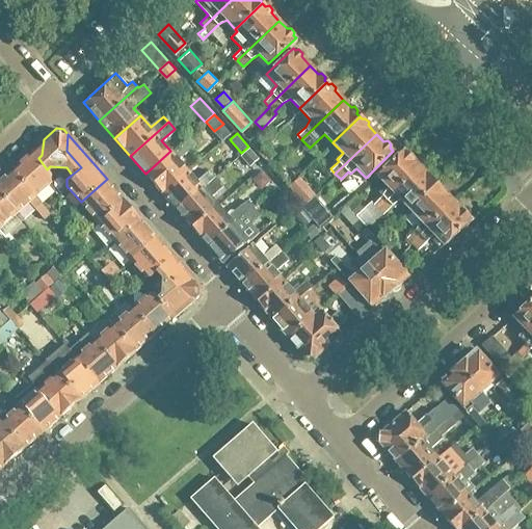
[(186,168),(177,158),(195,142),(189,136),(171,152),(170,151),(145,174),(161,191),(186,168)]
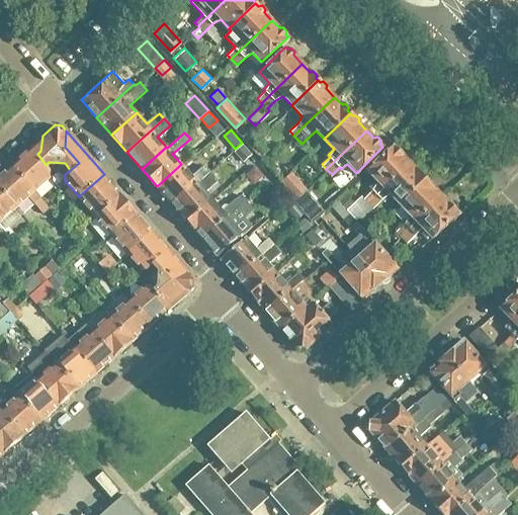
[(50,169),(46,165),(37,154),(40,151),(42,136),(12,163),(34,188),(49,175),(50,169)]
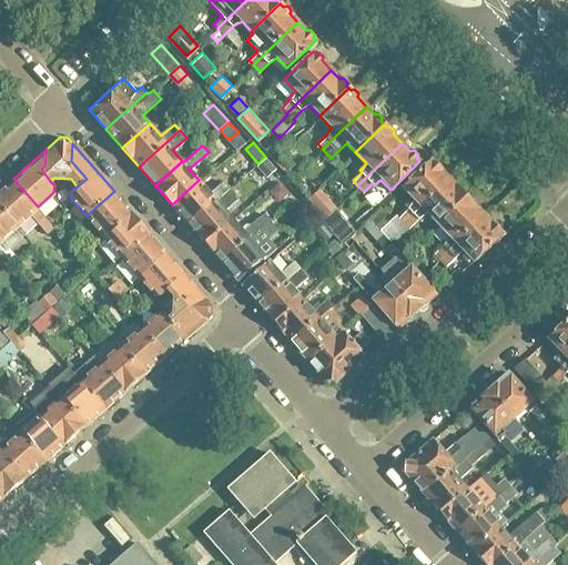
[(266,157),(256,164),(266,175),(276,168),(266,157)]
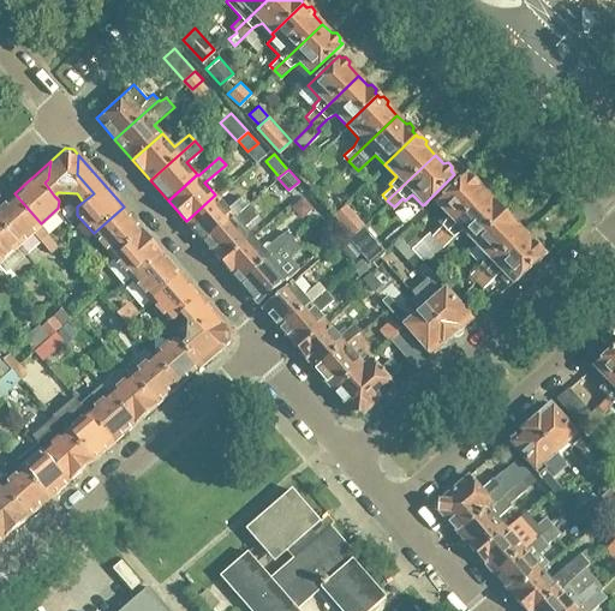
[(437,238),(485,192),(476,183),(477,179),(473,175),(470,175),(466,172),(435,202),(446,213),(439,220),(442,225),(433,233),(437,238)]
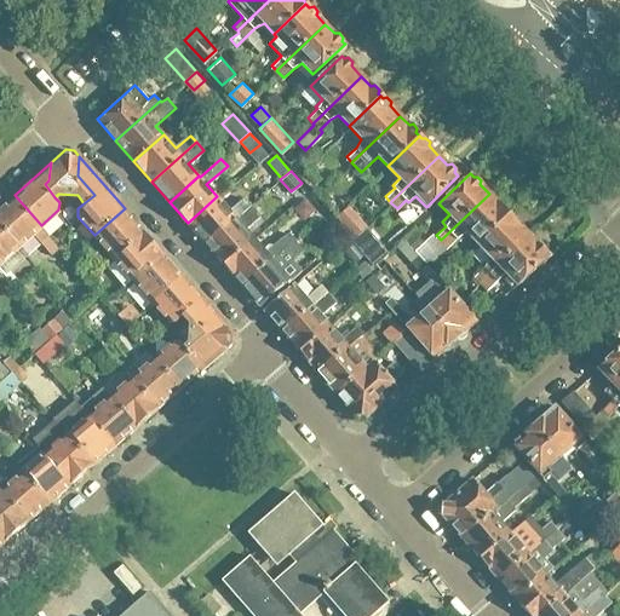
[(478,245),(509,214),(506,211),(507,207),(503,203),(499,203),(489,194),(441,240),(447,246),(457,237),(459,240),(468,232),(478,245)]
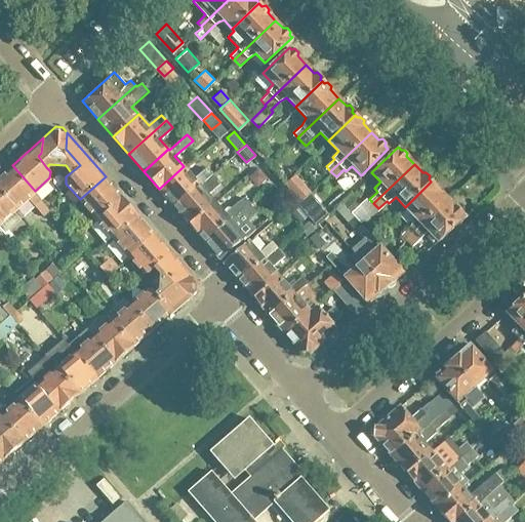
[(35,191),(12,165),(0,175),(0,189),(16,208),(28,197),(35,191)]
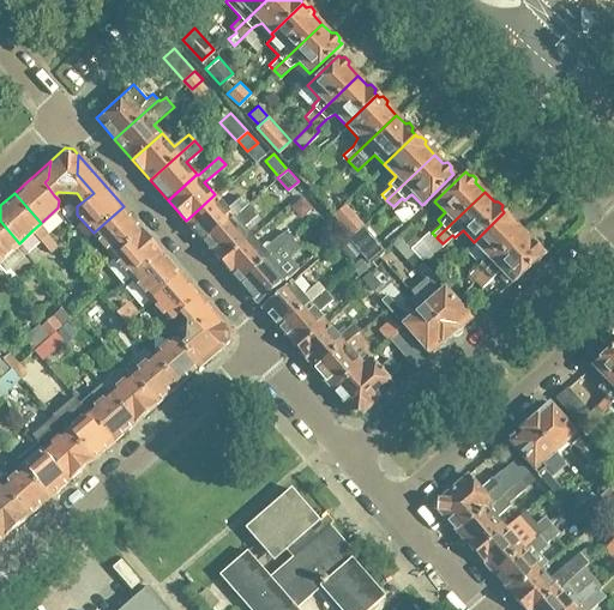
[(204,241),(247,201),(242,195),(227,207),(215,194),(186,221),(204,241)]
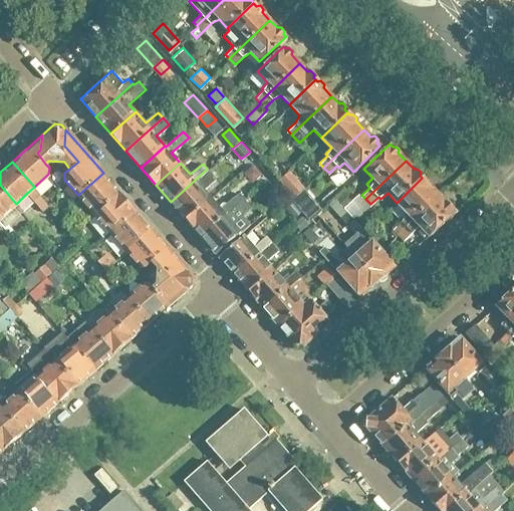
[(254,163),(243,173),(249,179),(255,180),(263,173),(254,163)]
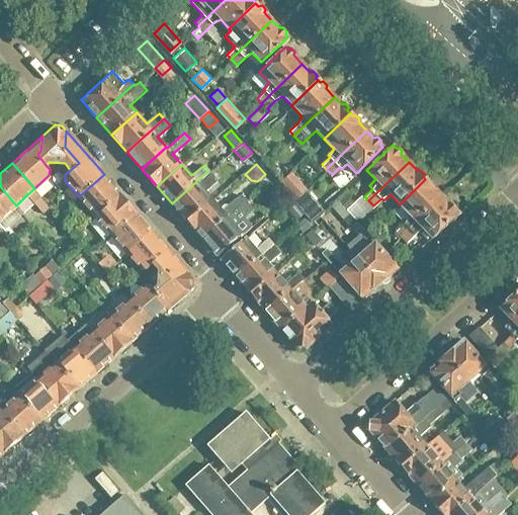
[(187,221),(211,198),(202,188),(214,177),(208,170),(172,203),(187,221)]
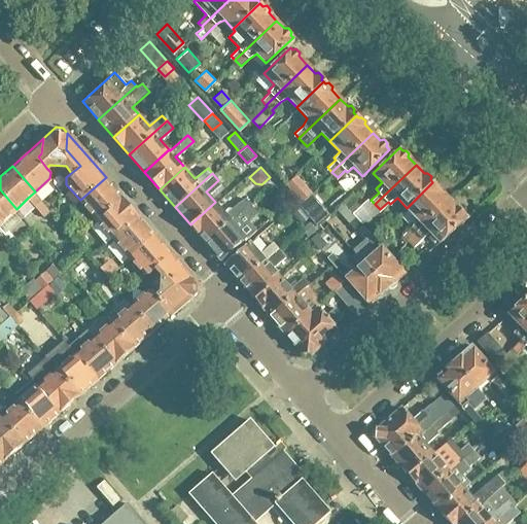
[(286,183),(302,201),(313,190),(296,173),(286,183)]
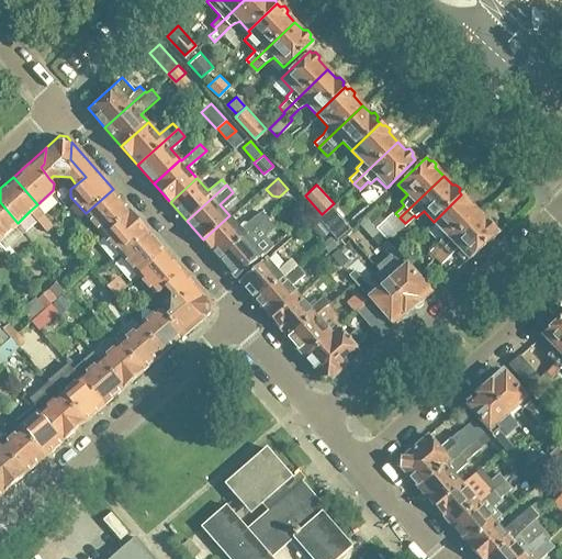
[(103,234),(131,209),(113,189),(86,213),(92,221),(103,234)]
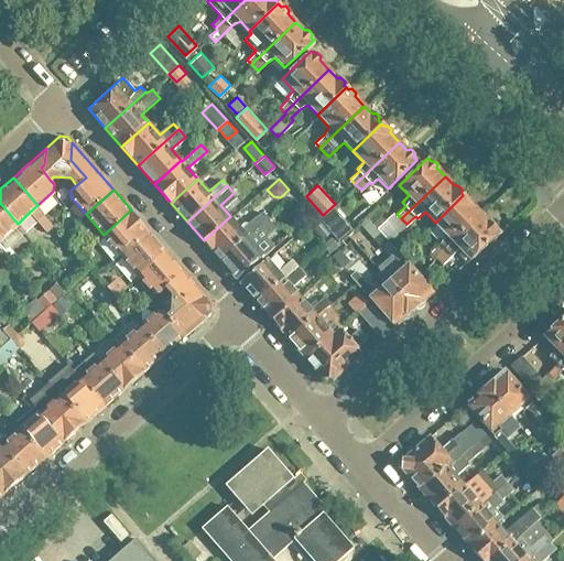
[(437,256),(480,214),(472,204),(473,201),(468,196),(465,197),(463,195),(435,223),(445,234),(441,241),(432,250),(437,256)]
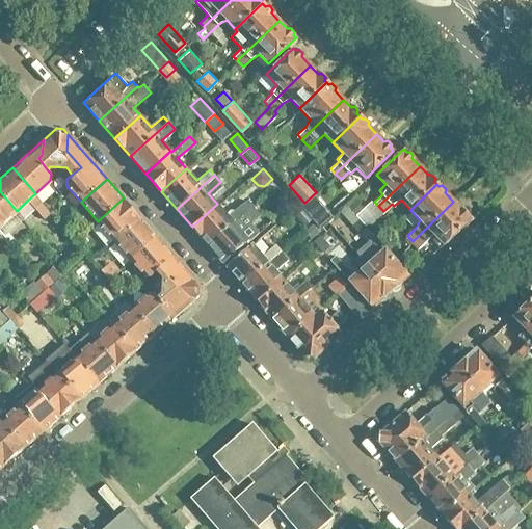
[(0,226),(17,211),(0,191),(0,226)]
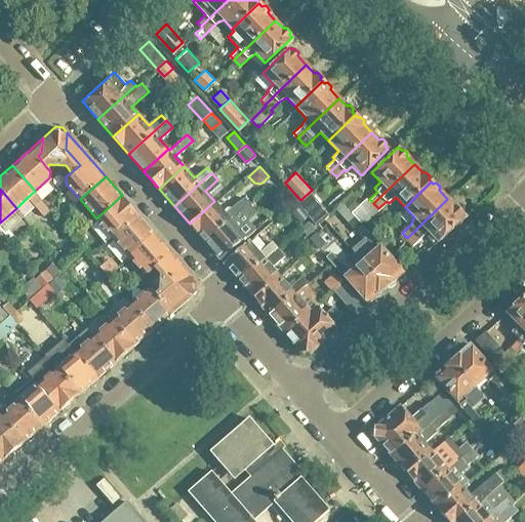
[(35,191),(28,197),(34,204),(35,203),(40,199),(35,191)]
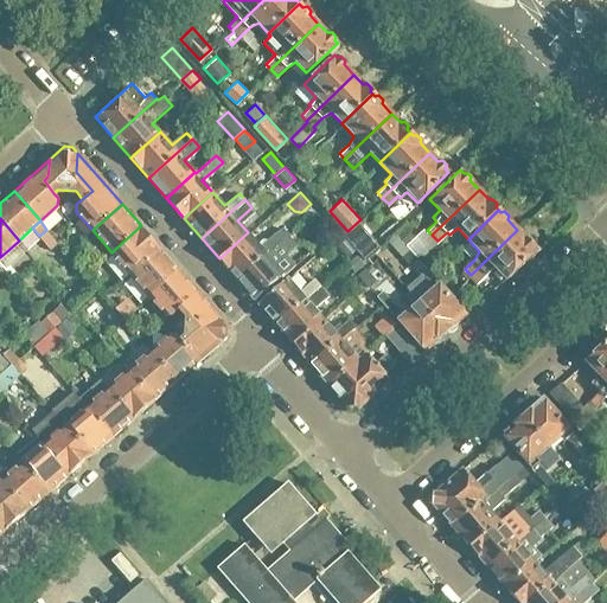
[(352,245),(366,232),(358,223),(344,236),(352,245)]
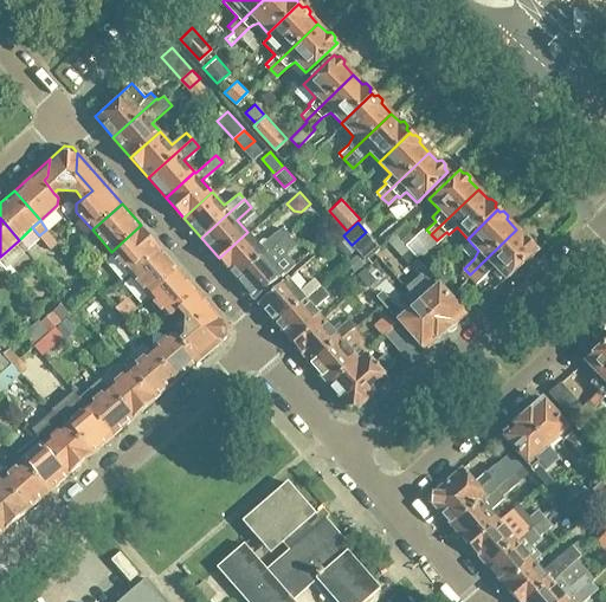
[(413,252),(431,234),(426,230),(424,226),(416,234),(404,222),(395,231),(413,252)]
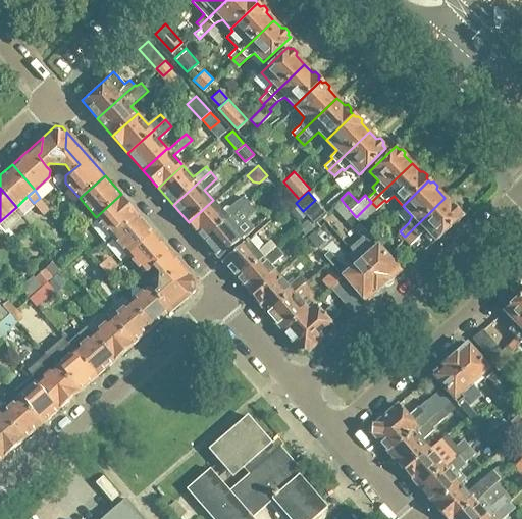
[(111,236),(137,212),(121,194),(96,217),(111,236)]
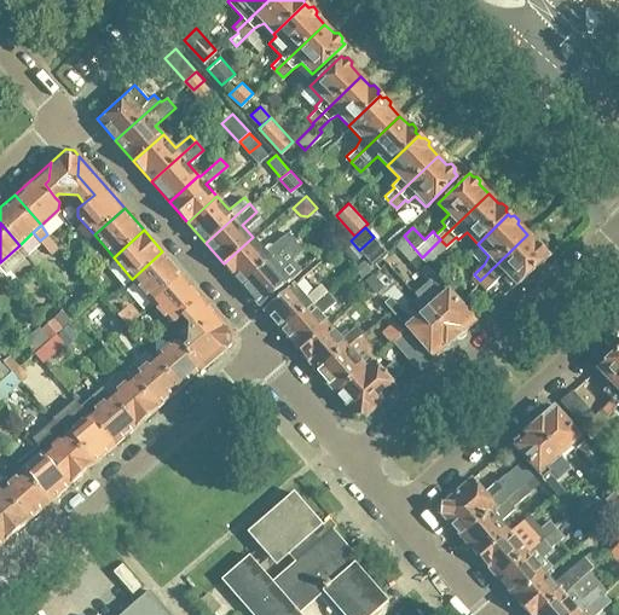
[(241,284),(294,237),(289,230),(265,250),(253,237),(224,264),(241,284)]
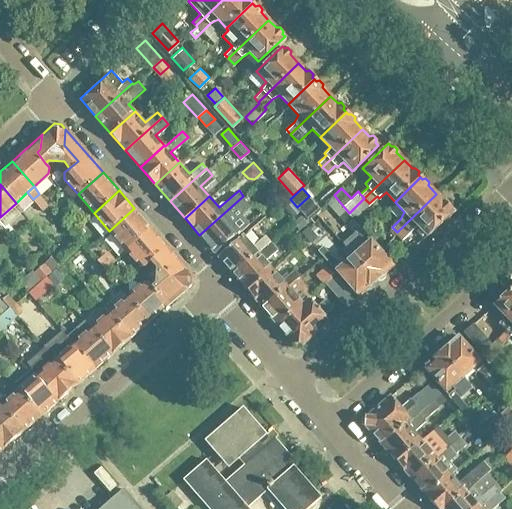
[(239,231),(231,221),(255,200),(248,192),(244,196),(243,196),(199,235),(215,252),(239,231)]
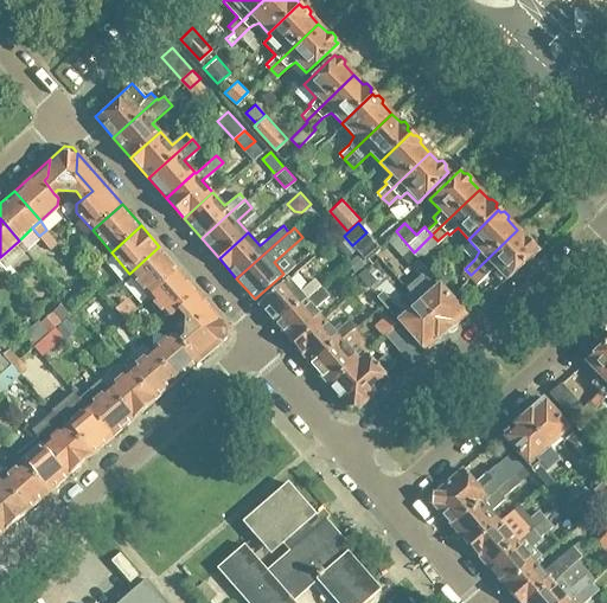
[(57,242),(46,230),(40,235),(39,236),(50,249),(57,242)]
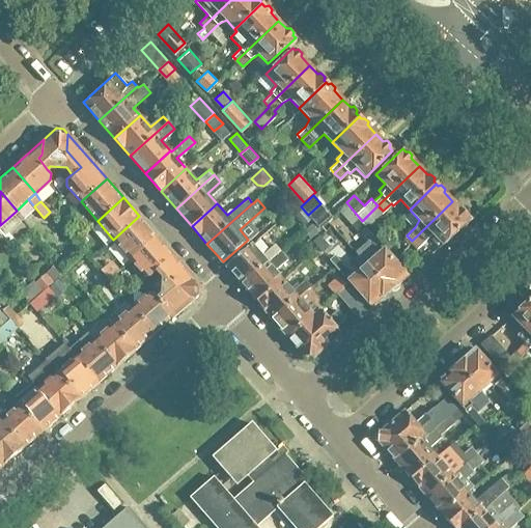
[(443,244),(471,219),(467,214),(467,212),(464,209),(460,209),(452,201),(412,241),(418,247),(431,233),(443,244)]
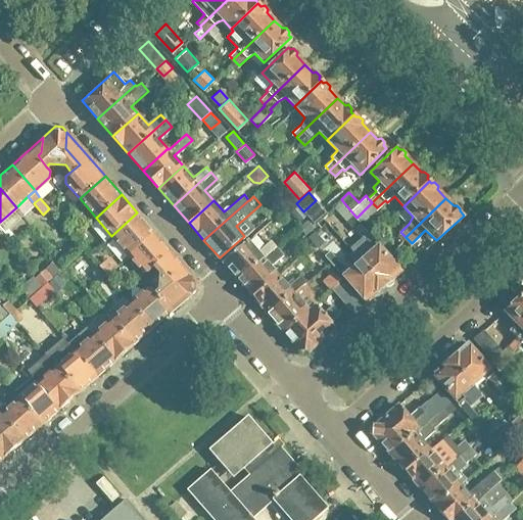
[(401,270),(361,223),(357,218),(341,199),(334,206),(353,229),(355,227),(364,236),(350,246),(358,254),(358,255),(383,285),(386,283),(388,284),(393,280),(393,276),(401,270)]
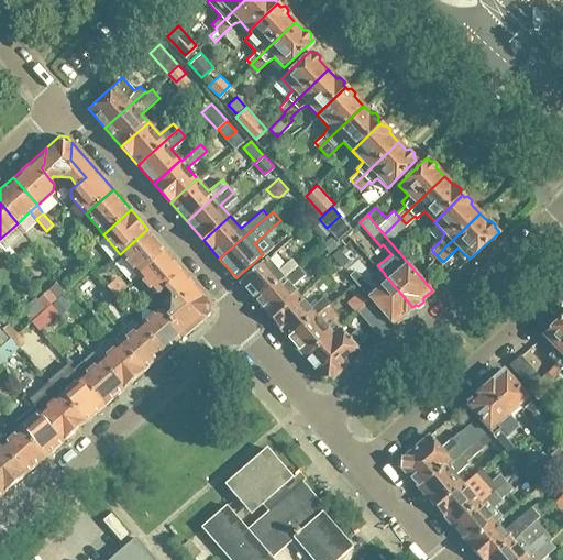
[(388,240),(406,223),(400,218),(384,234),(388,240)]
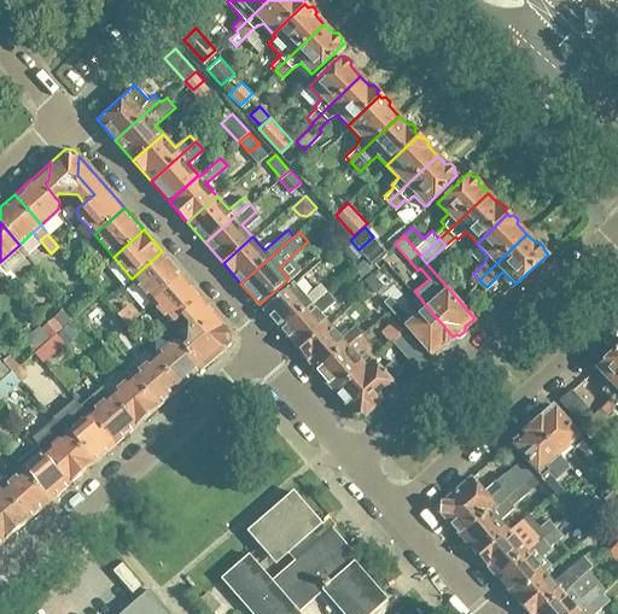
[(359,250),(350,240),(342,247),(353,259),(361,252),(359,250)]
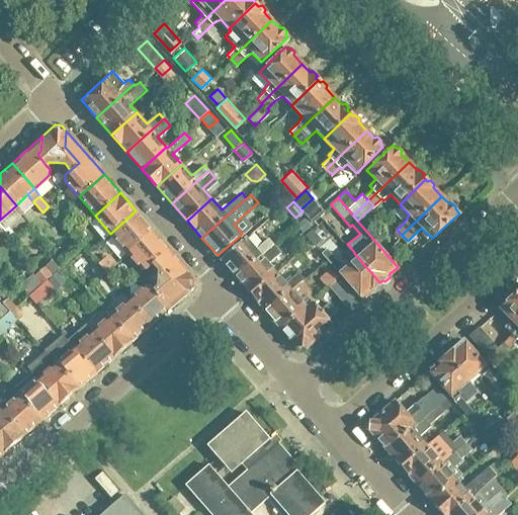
[(126,252),(152,230),(136,210),(110,234),(126,252)]
